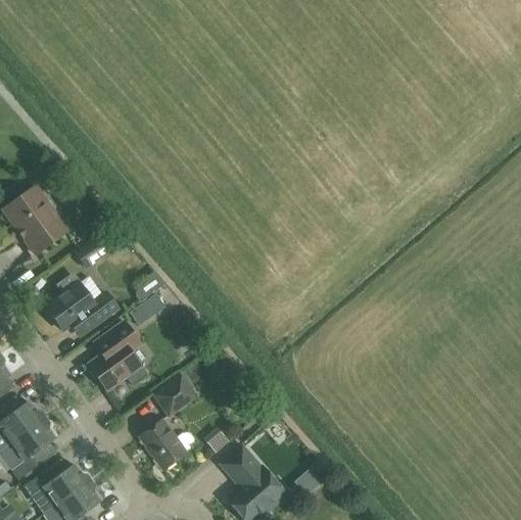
[(27,234),(25,236),(37,252),(68,229),(54,208),(55,207),(55,203),(49,195),(46,194),(44,195),(37,184),(4,207),(18,228),(20,226),(27,234)]
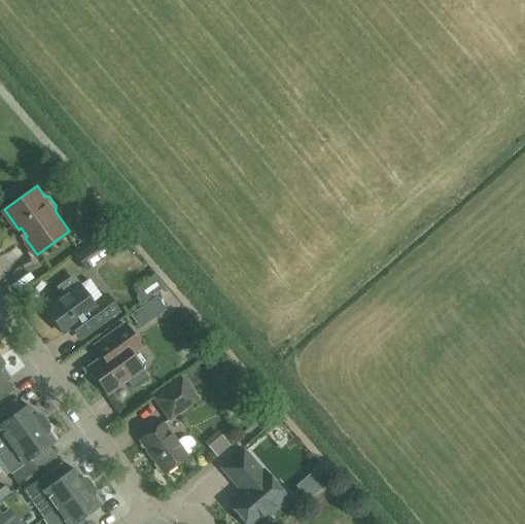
[(118,226),(106,236),(115,248),(128,239),(118,226)]
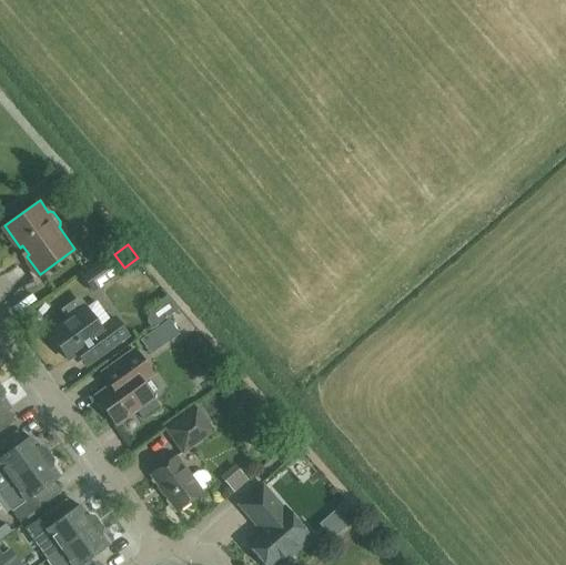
[(95,289),(97,288),(124,268),(114,254),(111,251),(83,272),(95,289)]
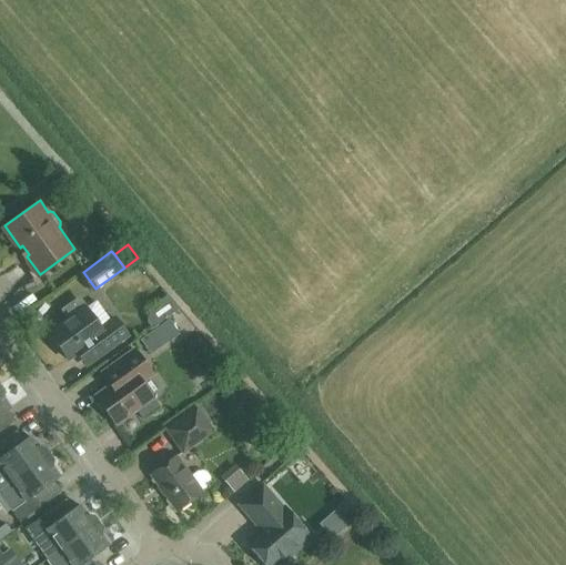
[(102,326),(87,305),(80,296),(66,308),(71,316),(51,332),(69,357),(78,351),(87,363),(129,333),(117,315),(102,326)]
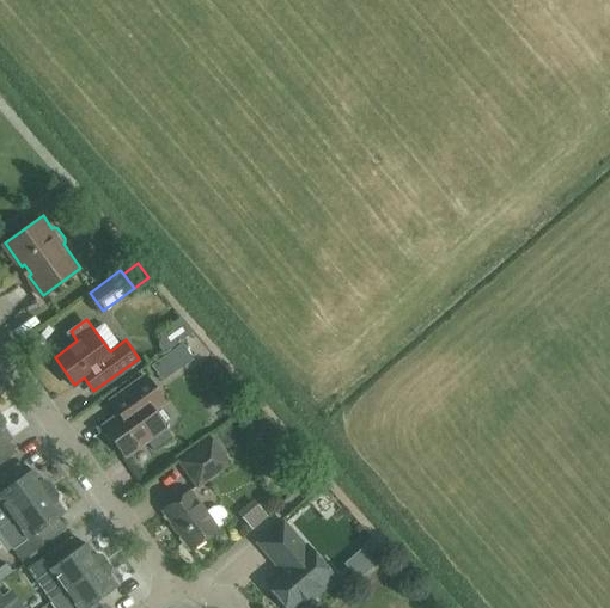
[(116,441),(126,454),(166,425),(146,397),(158,388),(147,374),(111,399),(121,413),(104,425),(107,428),(107,433),(111,440),(116,441)]
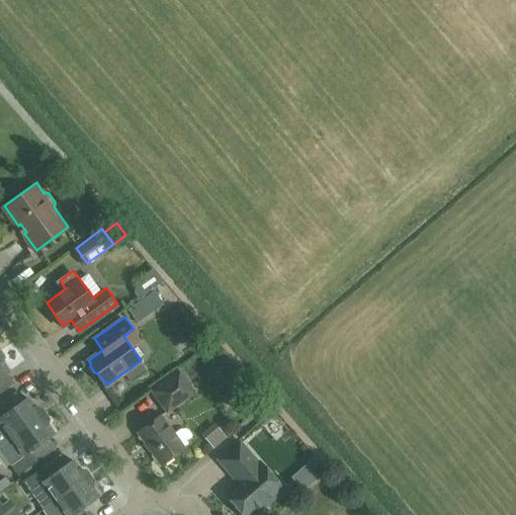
[(0,376),(10,369),(4,360),(5,355),(1,349),(0,349),(0,376)]
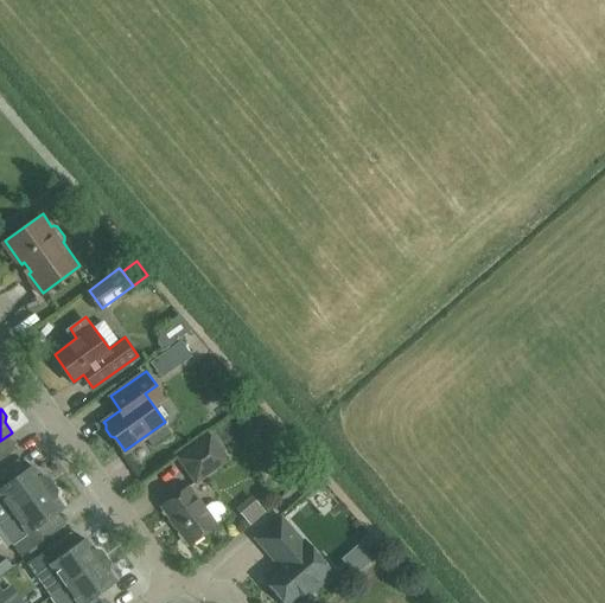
[(212,434),(182,456),(198,479),(229,456),(212,434)]
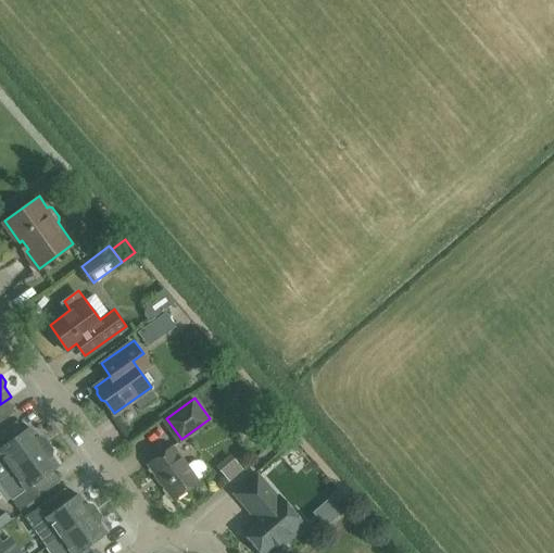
[(0,477),(49,442),(45,436),(38,435),(32,425),(7,443),(0,432),(0,477)]
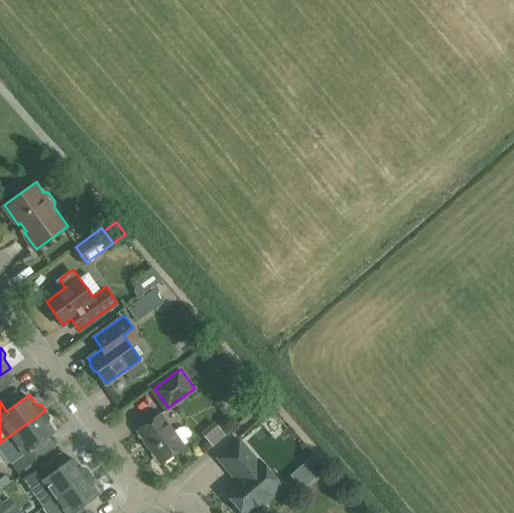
[(32,446),(55,430),(48,421),(49,415),(45,410),(0,442),(0,444),(19,472),(39,457),(32,446)]
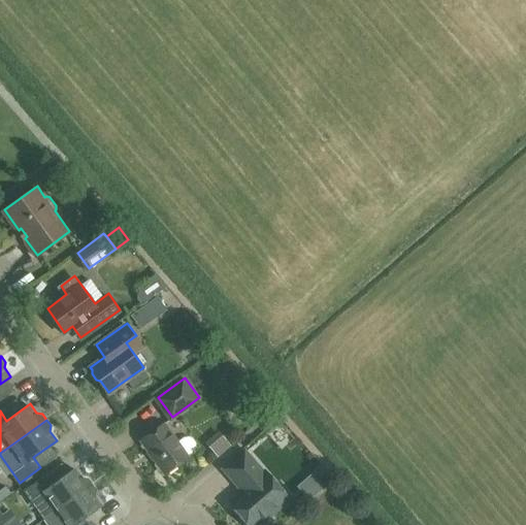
[(190,435),(185,435),(178,440),(165,422),(141,438),(166,472),(189,456),(188,454),(195,449),(196,445),(196,440),(193,436),(190,435)]
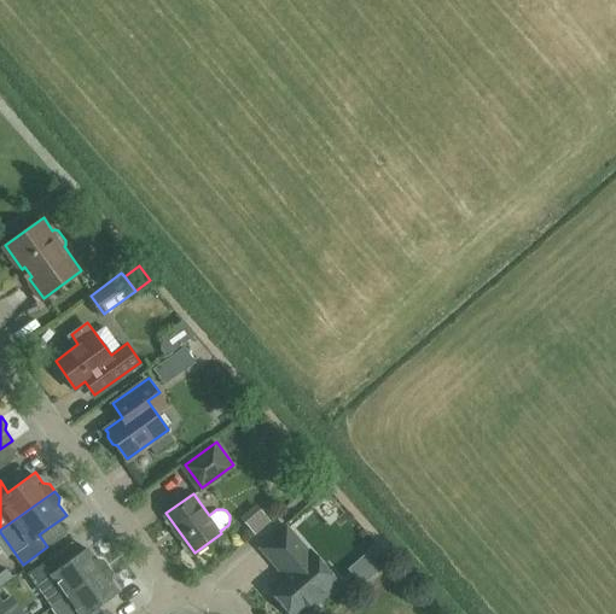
[(309,551),(288,525),(263,547),(280,566),(283,563),(288,569),(268,586),(292,613),(301,613),(340,582),(312,549),(309,551)]
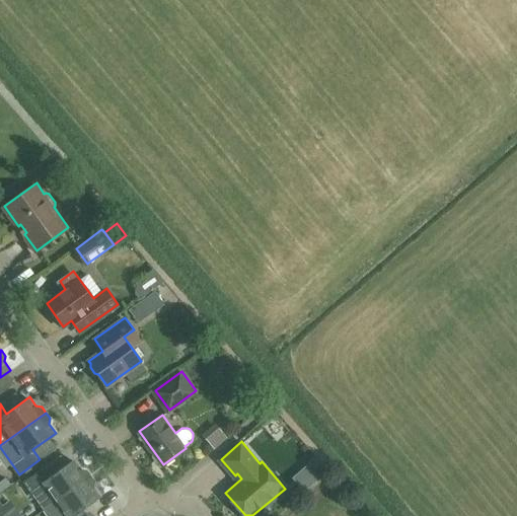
[(23,481),(44,509),(91,474),(87,469),(81,468),(74,459),(52,475),(45,465),(23,481)]
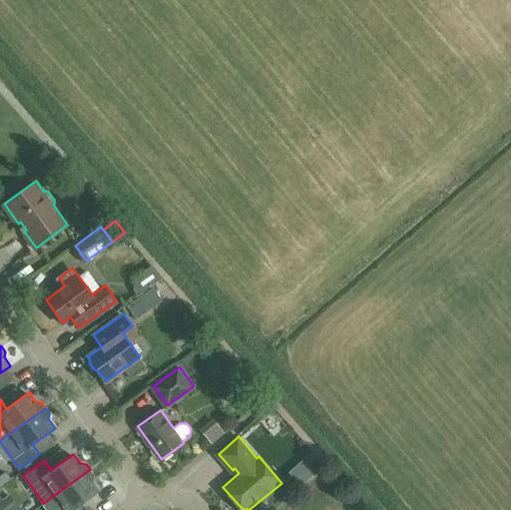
[(0,487),(15,476),(9,467),(0,473),(0,487)]
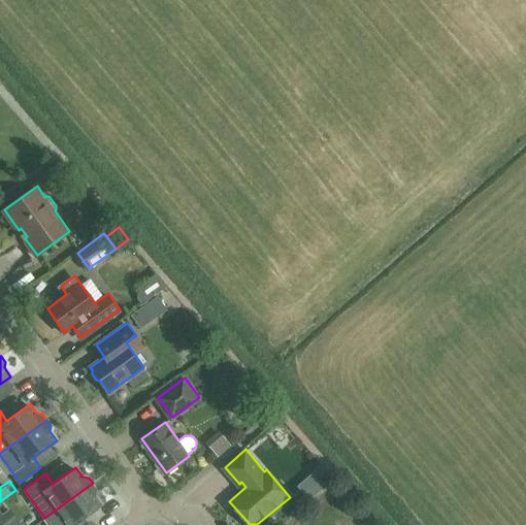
[(44,518),(50,524),(90,524),(85,517),(102,504),(96,495),(97,489),(93,483),(44,518)]
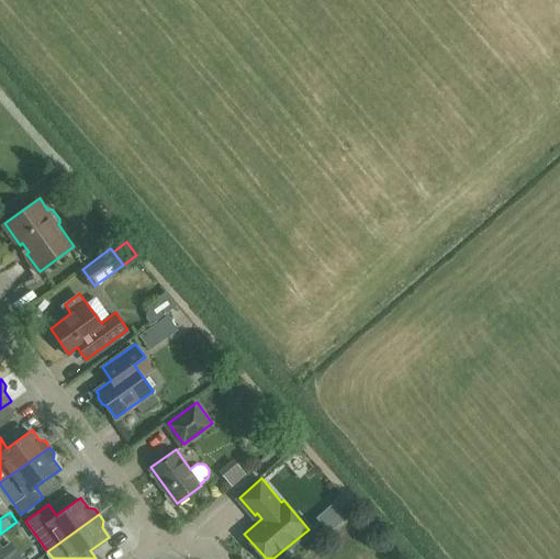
[(0,540),(0,558),(13,558),(3,546),(0,540)]
